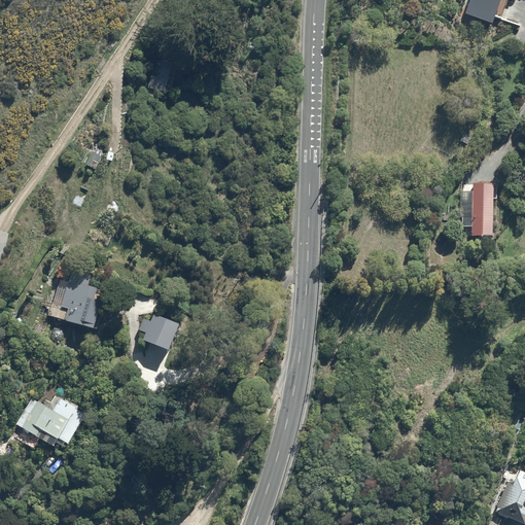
[(490,24),(494,13),(500,16),(505,0),(467,0),(463,13),(490,24)]
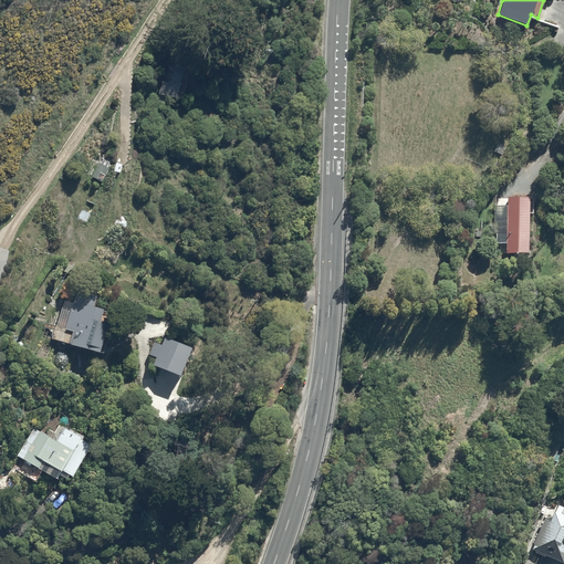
[(112,164),(101,157),(91,175),(102,181),(112,164)]
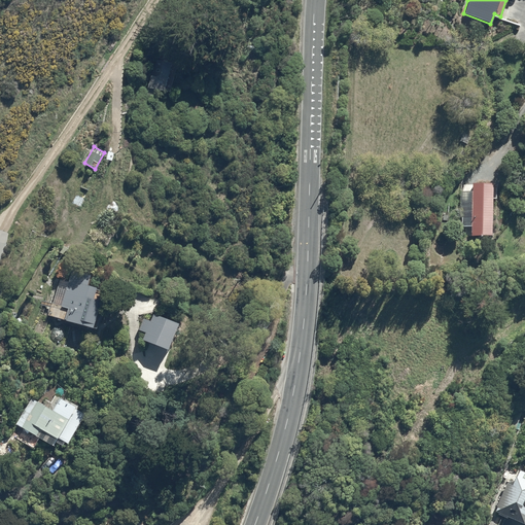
[(74,185),(75,185),(85,189),(90,180),(78,176),(74,185)]
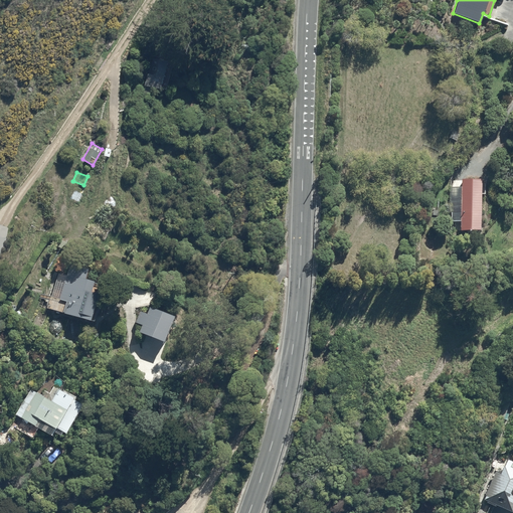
[(482,178),(461,178),(461,229),(481,229),(482,178)]
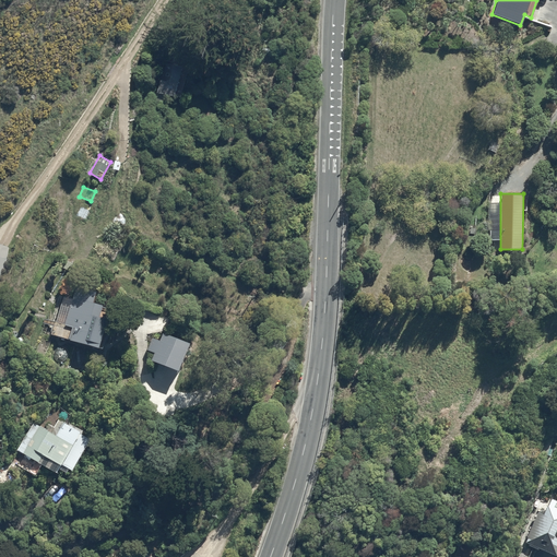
[(62,312),(60,321),(57,320),(54,334),(66,336),(66,335),(93,342),(92,347),(102,350),(109,321),(101,319),(104,306),(95,304),(98,293),(78,287),(71,315),(62,312)]
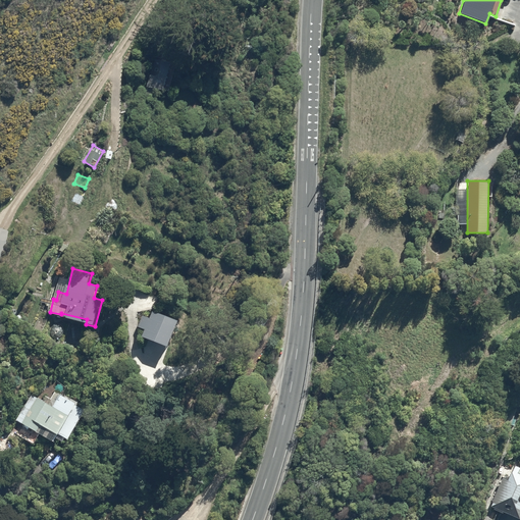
[(174,327),(173,326),(151,316),(143,335),(166,346),(174,327)]
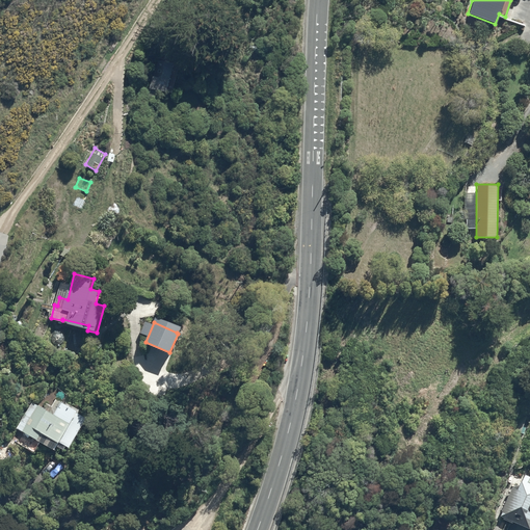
[(32,452),(38,442),(53,450),(56,445),(62,450),(64,446),(68,448),(86,419),(76,413),(76,412),(60,402),(53,415),(51,414),(31,400),(16,427),(22,431),(16,442),(32,452)]
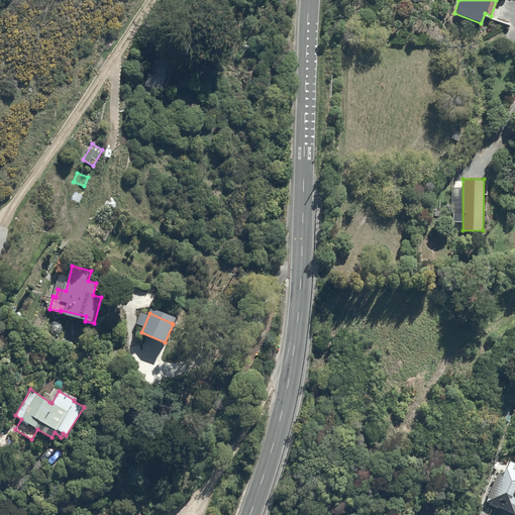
[(514,514),(514,458),(513,458),(503,478),(497,475),(487,495),(489,496),(487,501),(490,502),(489,504),(498,508),(498,506),(514,514)]
